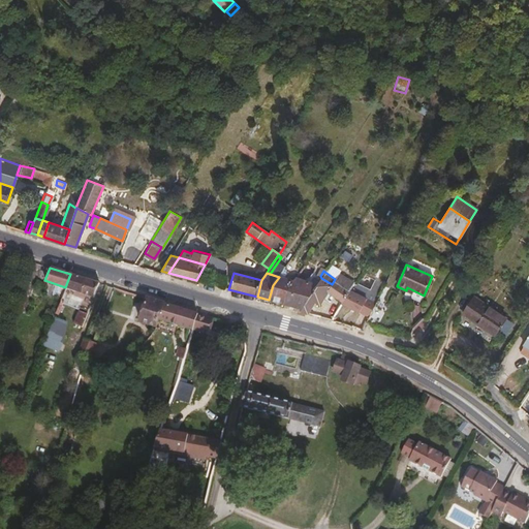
[(92,297),(97,282),(70,274),(65,287),(92,297)]
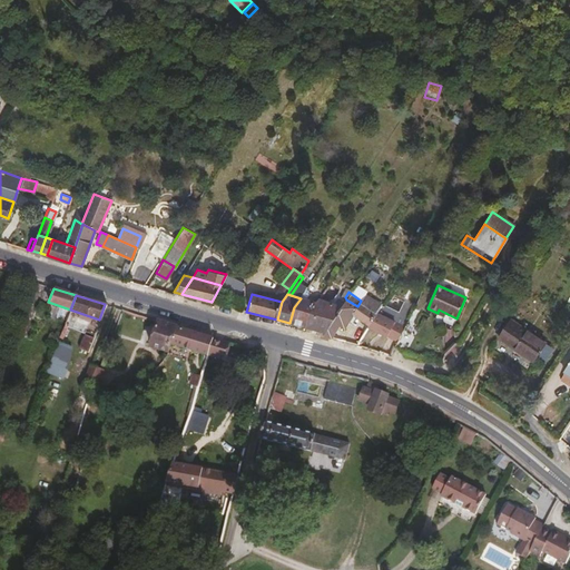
[(376,313),(381,305),(365,295),(361,301),(357,306),(359,306),(354,314),(370,324),(376,313)]
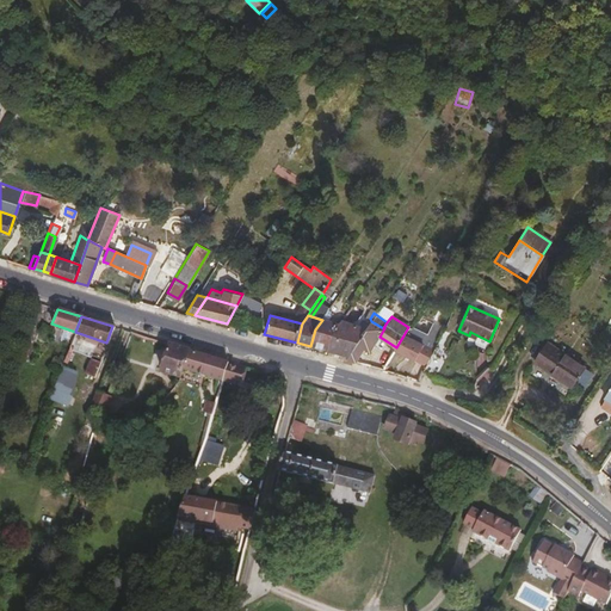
[(327,351),(338,323),(322,320),(315,329),(310,346),(327,351)]
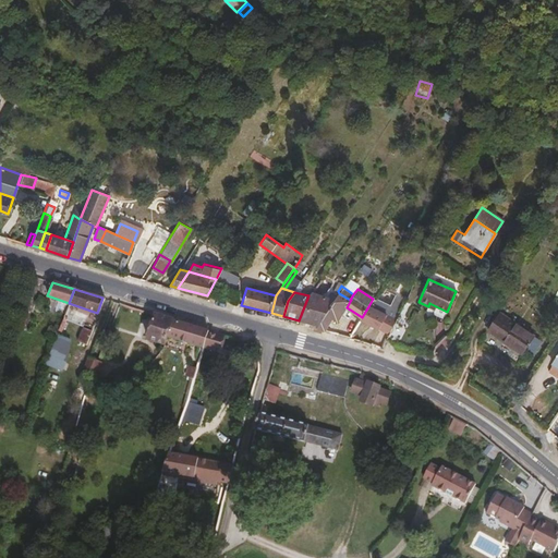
[(325,314),(334,301),(311,293),(308,295),(299,320),(317,325),(325,314)]
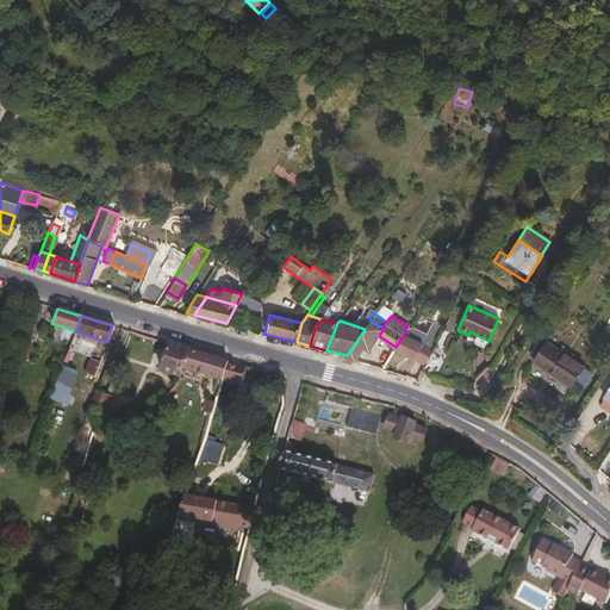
[(368,352),(379,336),(384,328),(383,328),(371,321),(365,329),(355,343),(363,348),(368,352)]
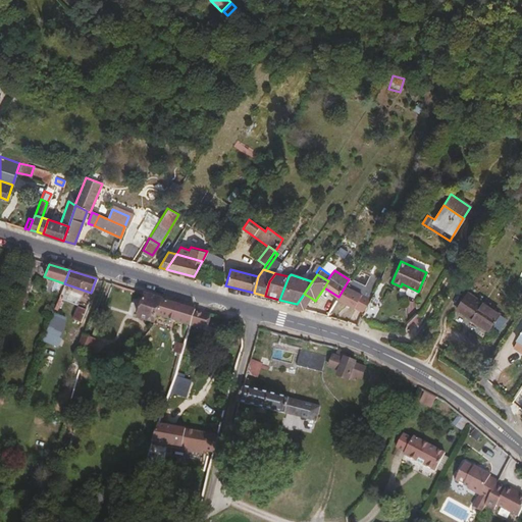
[(87,302),(91,293),(64,283),(58,297),(75,305),(77,299),(87,302)]
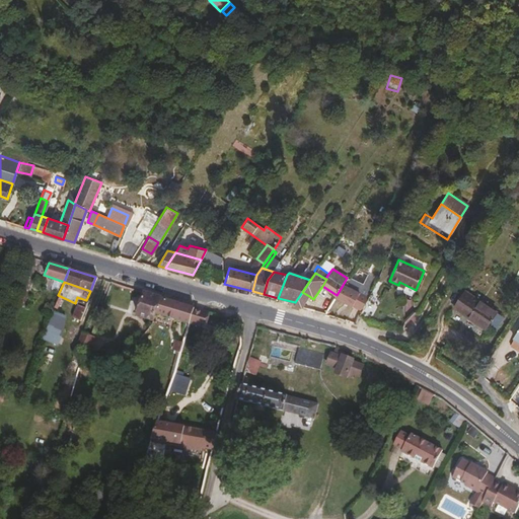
[(362,310),(368,297),(343,285),(337,295),(336,297),(362,310)]
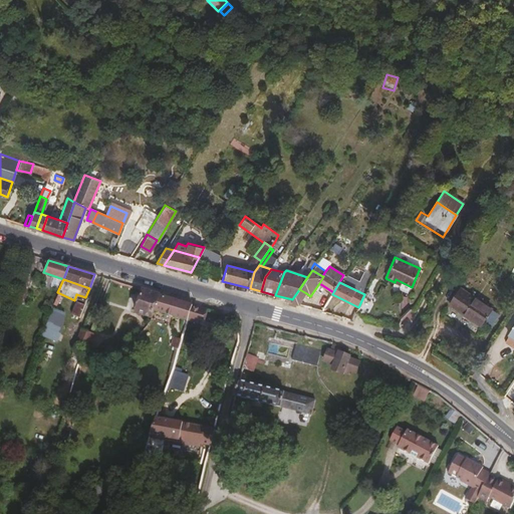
[(364,316),(376,293),(366,288),(364,294),(358,307),(355,313),(364,316)]
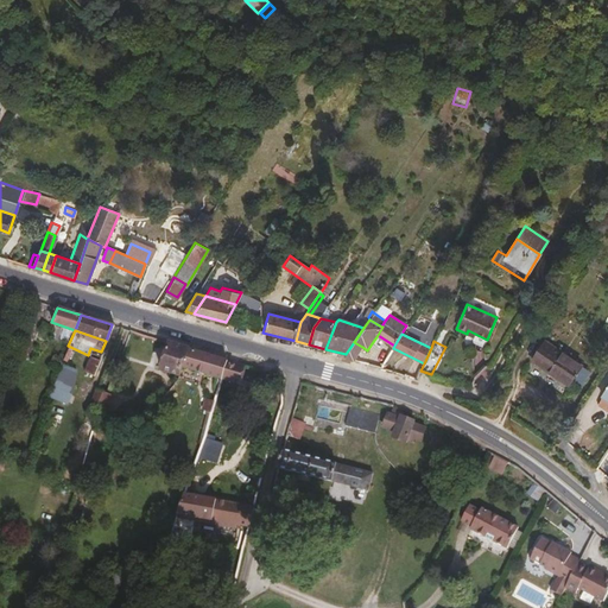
[(589,371),(544,341),(533,356),(537,360),(534,363),(537,365),(563,382),(567,379),(570,381),(578,387),(589,371)]
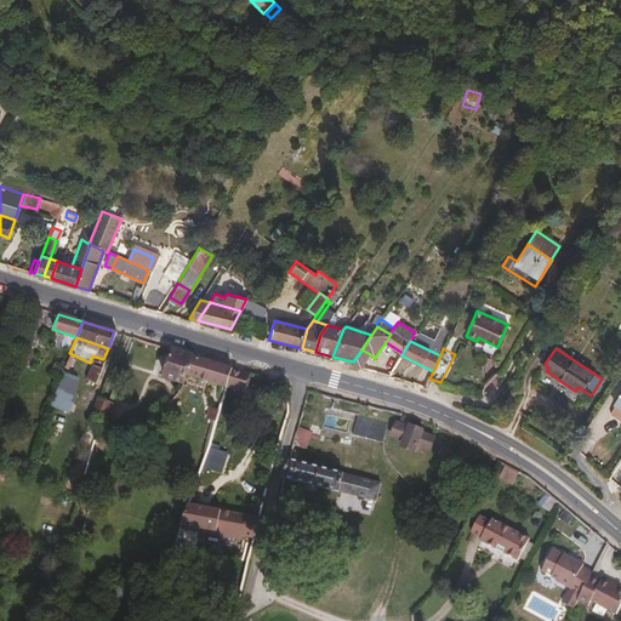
[(184,372),(191,354),(171,349),(163,375),(182,381),(184,372)]
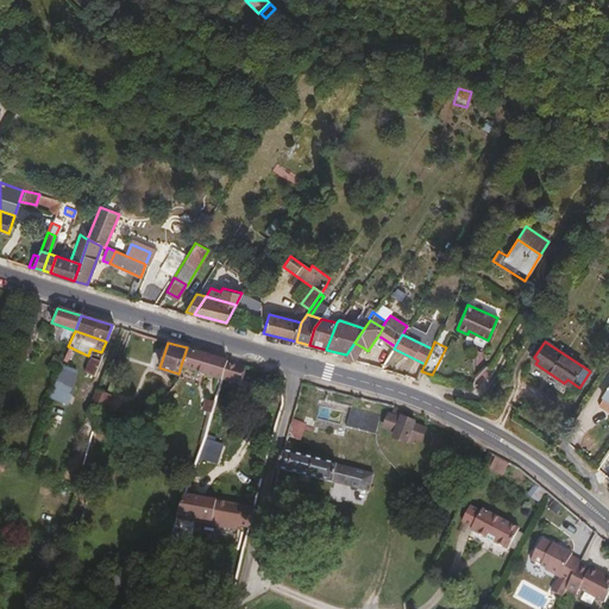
[(353,360),(363,347),(355,343),(346,355),(344,358),(353,360)]
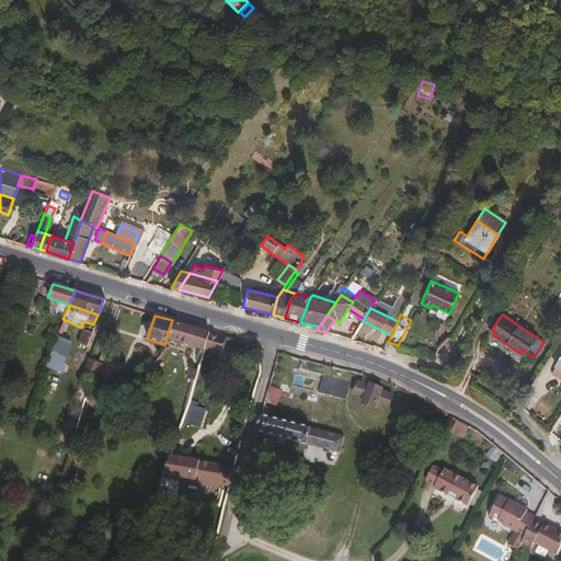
[(189,343),(193,328),(172,320),(167,336),(189,343)]
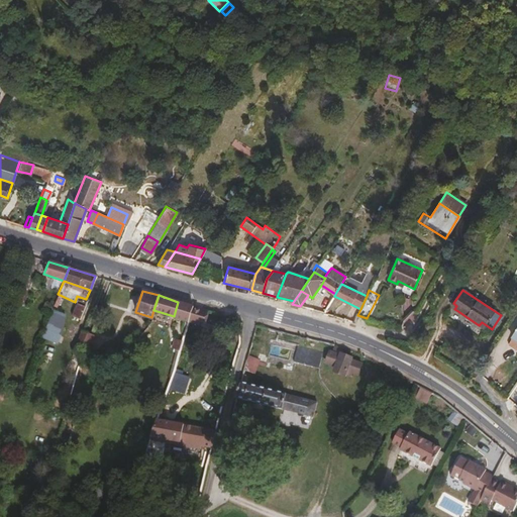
[(78,319),(86,299),(77,296),(75,302),(70,315),(78,319)]
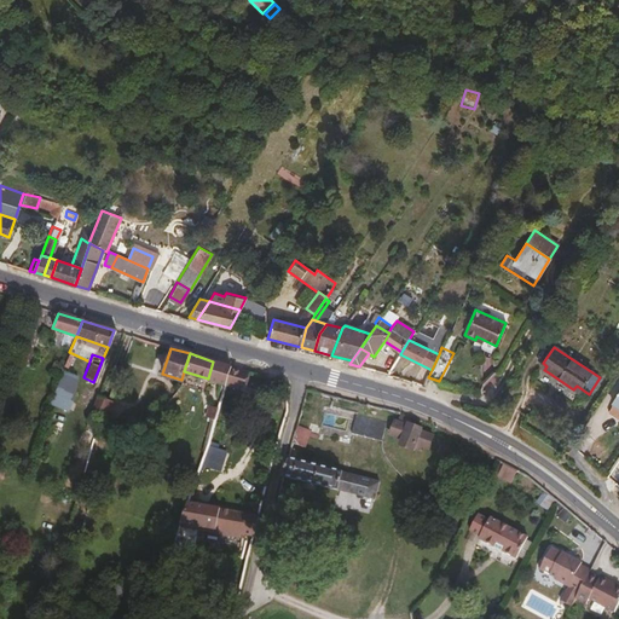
[(225,380),(230,366),(213,362),(208,379),(224,385),(225,380)]
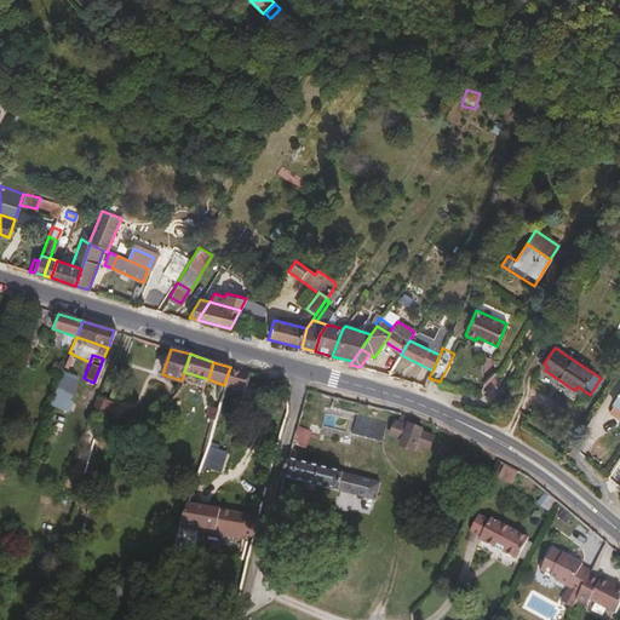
[(245,378),(247,372),(230,367),(225,380),(237,384),(245,386),(247,378),(245,378)]
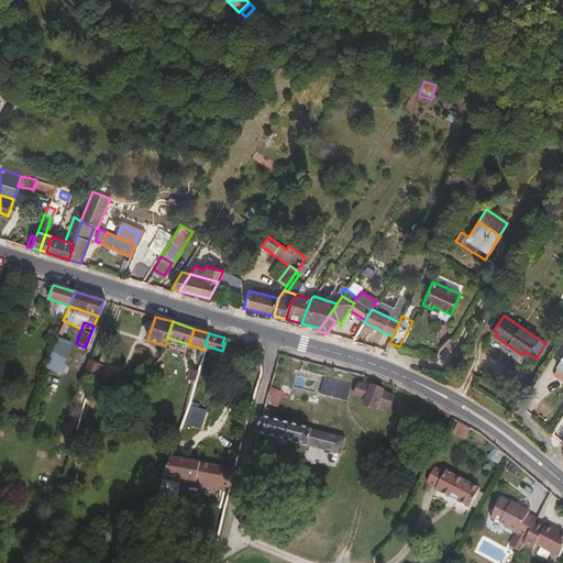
[(67,359),(59,357),(59,355),(51,353),(46,370),(63,374),(67,359)]
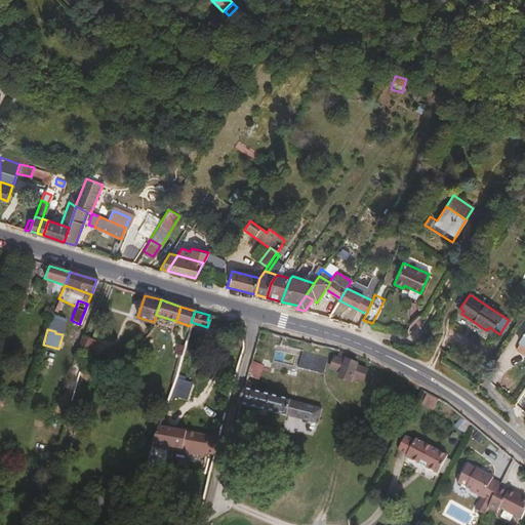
[(86,354),(92,338),(82,334),(76,350),(80,352),(86,354)]
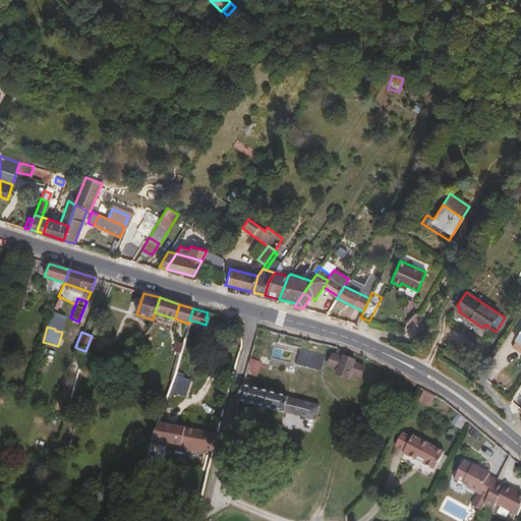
[(172,354),(180,357),(184,344),(176,341),(172,354)]
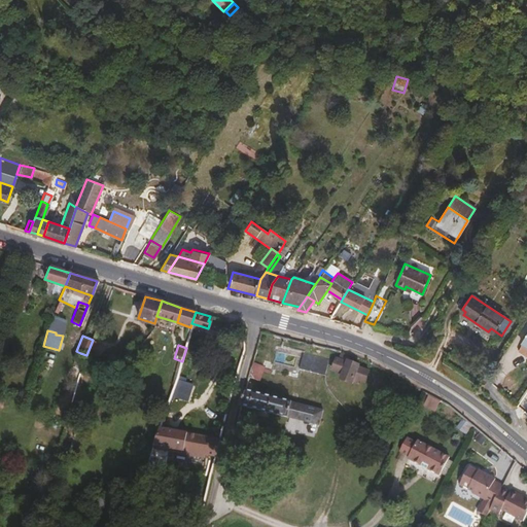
[(347,361),(349,354),(339,350),(336,358),(346,362),(347,361)]
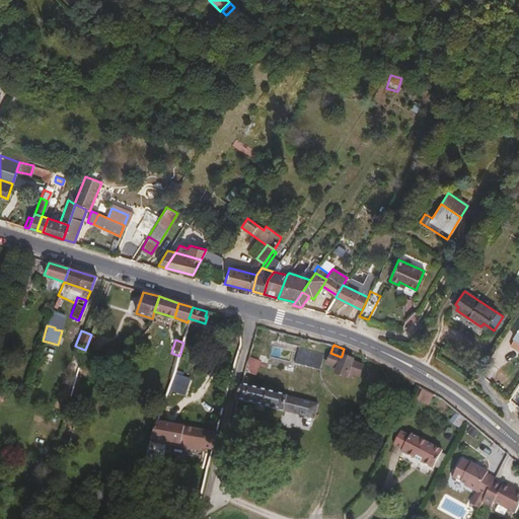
[(337,368),(341,357),(330,353),(329,354),(326,363),(337,368)]
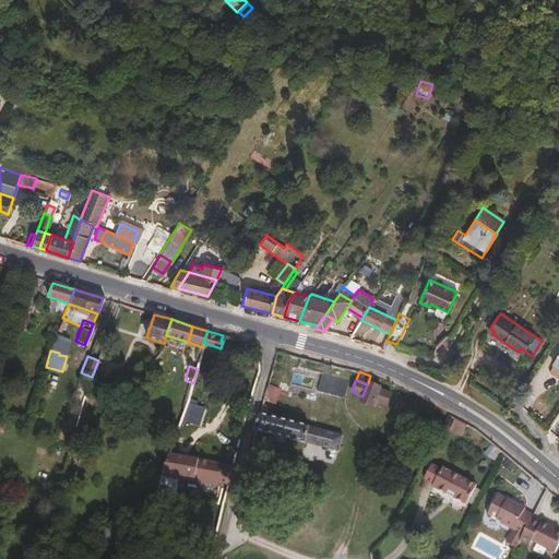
[(375,401),(379,389),(379,388),(368,383),(367,384),(363,396),(360,402),(371,406),(375,401)]
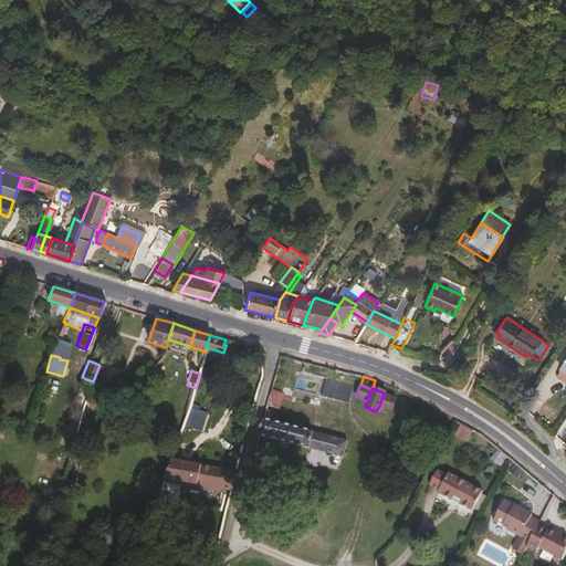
[(390,410),(395,398),(384,394),(379,406),(390,410)]
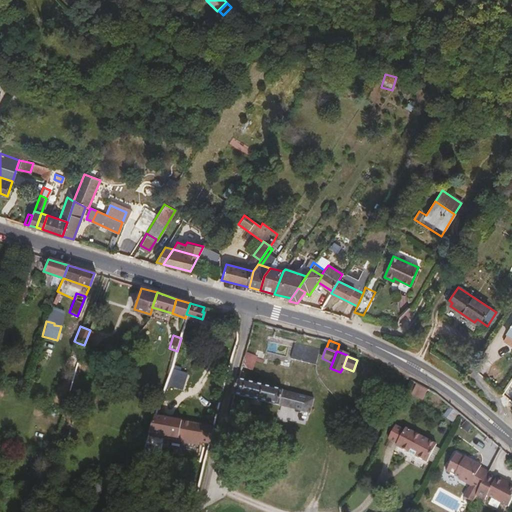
[(171,370),(169,387),(185,389),(187,371),(171,370)]
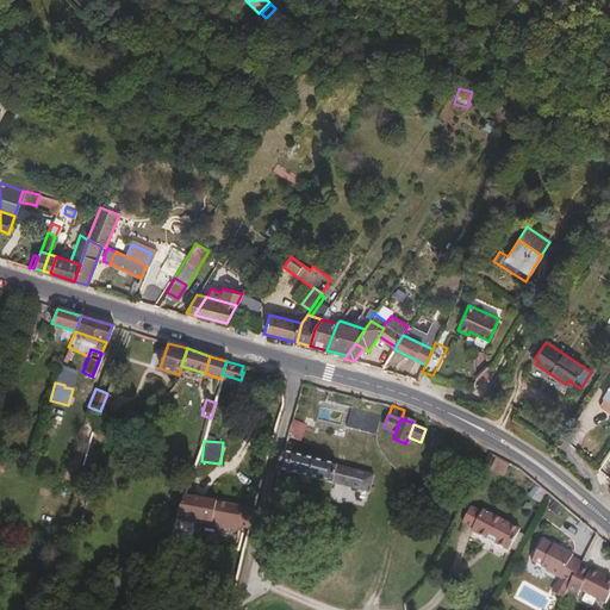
[(330,483),(335,466),(282,452),(278,468),(330,483)]
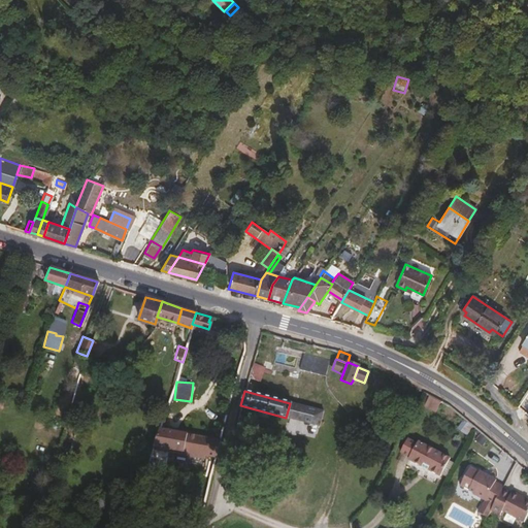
[(435,413),(441,401),(430,396),(424,406),(435,413)]
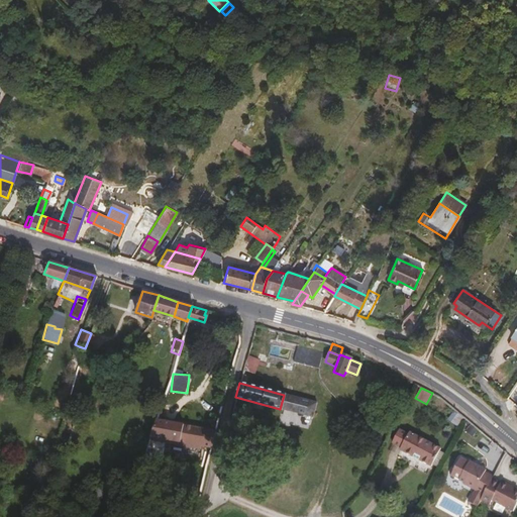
[(312,417),(316,403),(284,395),(280,409),(284,410),(285,412),(288,414),(290,414),(292,413),(293,412),(312,417)]
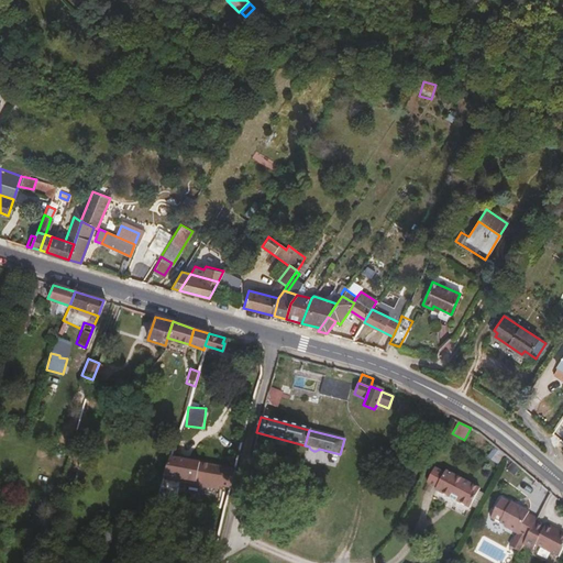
[(195,479),(198,460),(169,455),(163,475),(165,475),(165,478),(183,481),(184,477),(195,479)]
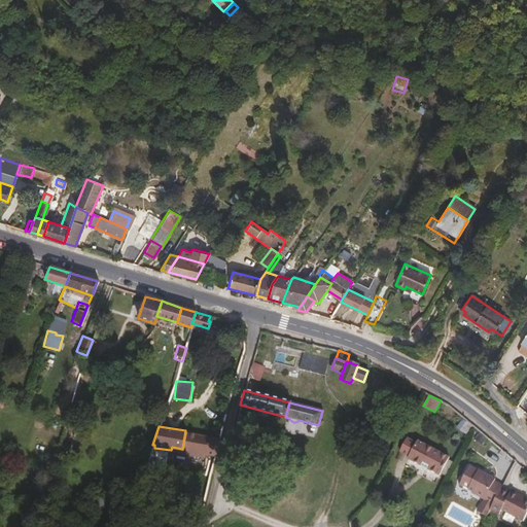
[(214,455),(219,437),(219,436),(185,430),(182,449),(214,455)]
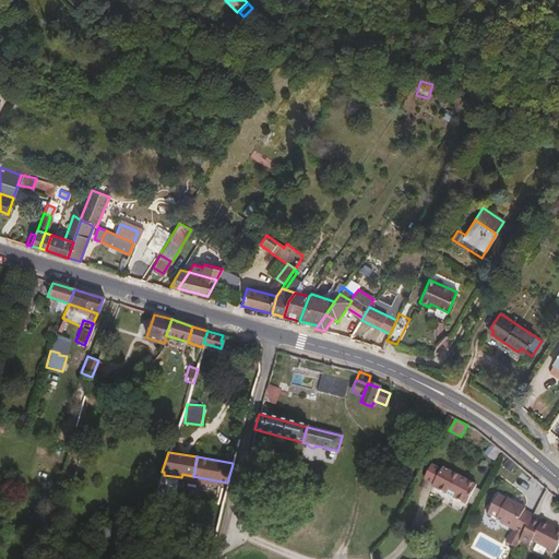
[(430,485),(439,470),(430,465),(423,479),(430,485)]
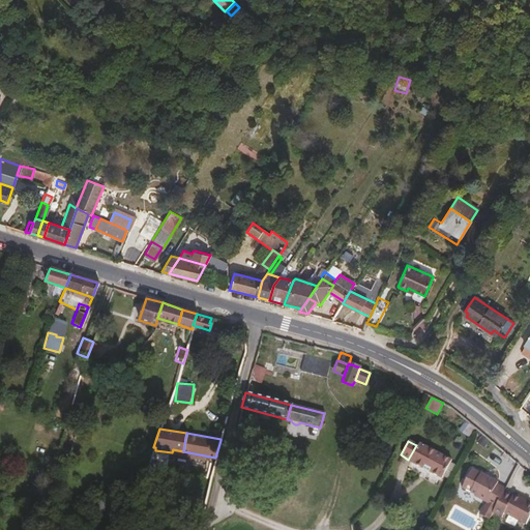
[(451,461),(419,443),(417,446),(416,445),(408,460),(410,460),(409,463),(423,470),(424,467),(430,470),(429,473),(441,479),(451,461)]
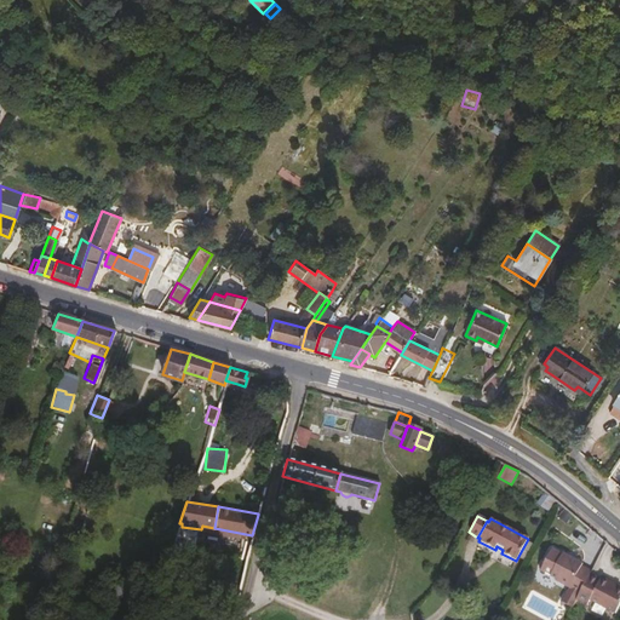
[(591,572),(581,566),(583,563),(568,556),(567,557),(551,549),(539,570),(556,579),(555,581),(569,589),(561,602),(572,608),(575,601),(590,574),(591,572)]
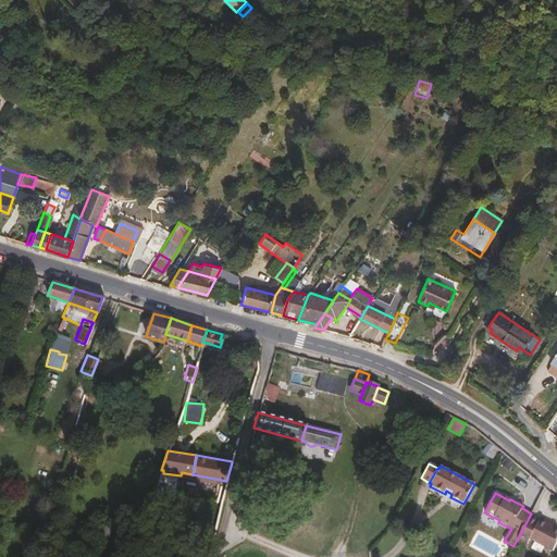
[(556,542),(556,531),(553,529),(546,525),(548,522),(540,518),(537,521),(530,516),(517,540),(527,545),(530,541),(552,553),(556,542)]
